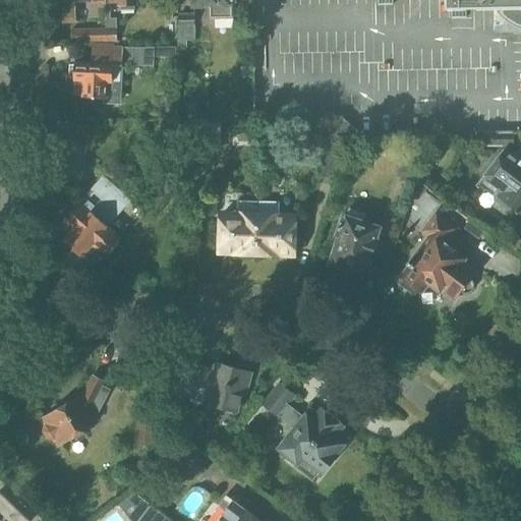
[(106,4),(105,0),(61,0),(62,22),(78,22),(78,3),(92,3),(92,4),(106,4)]
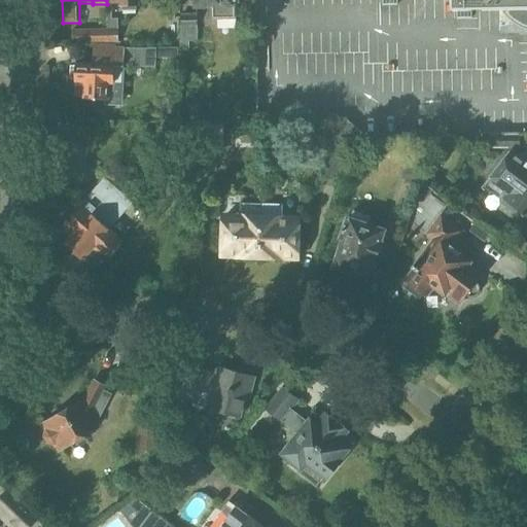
[(106,0),(107,4),(107,30),(108,46),(120,47),(120,43),(118,43),(118,19),(112,20),(112,4),(119,4),(119,6),(123,6),(123,10),(136,9),(136,5),(140,5),(140,3),(142,3),(142,0),(106,0)]
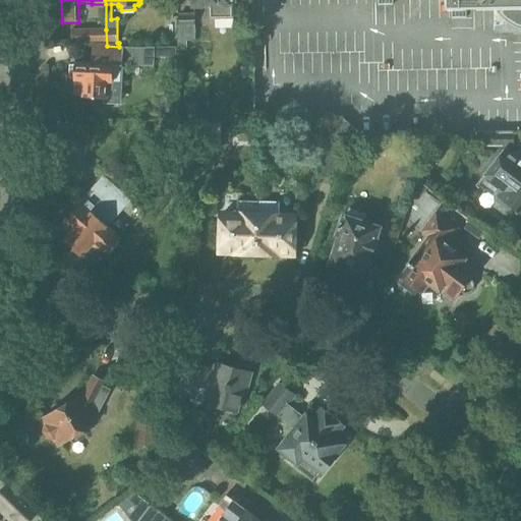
[(233,0),(193,0),(193,9),(209,9),(209,20),(233,19),(233,0)]
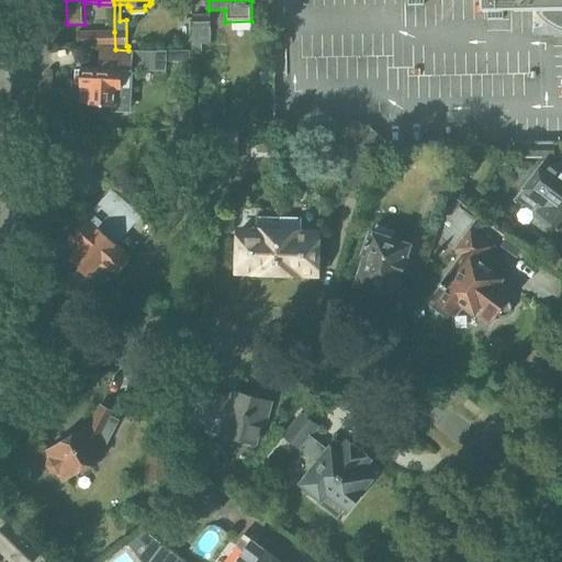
[(561,0),(483,0),(483,8),(485,8),(509,8),(530,7),(534,7),(535,7),(546,21),(554,26),(561,29),(561,0)]
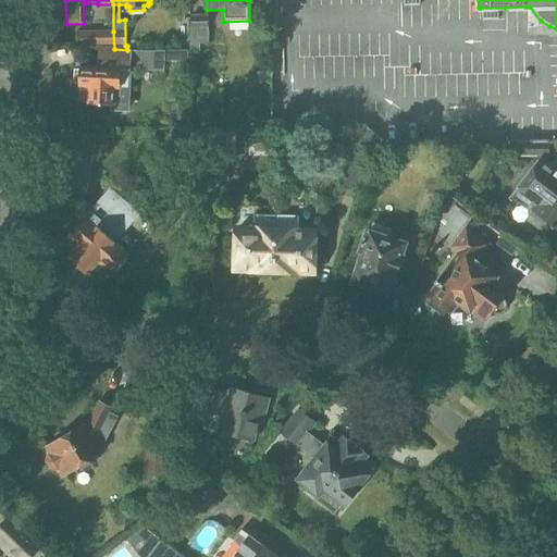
[(190,44),(190,51),(200,51),(200,44),(209,44),(208,14),(190,14),(192,44),(190,44)]
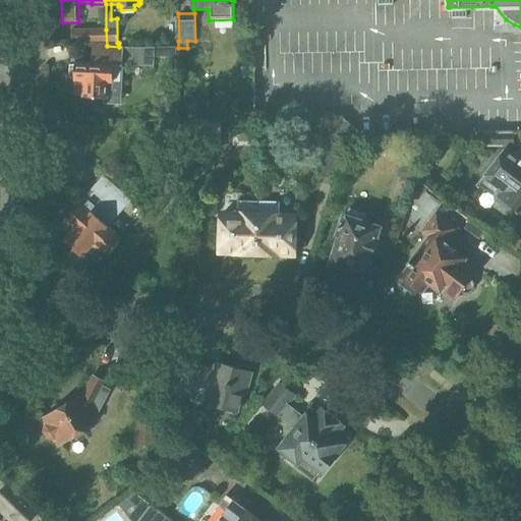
[(92,43),(92,45),(107,46),(106,30),(72,31),(72,44),(92,43)]
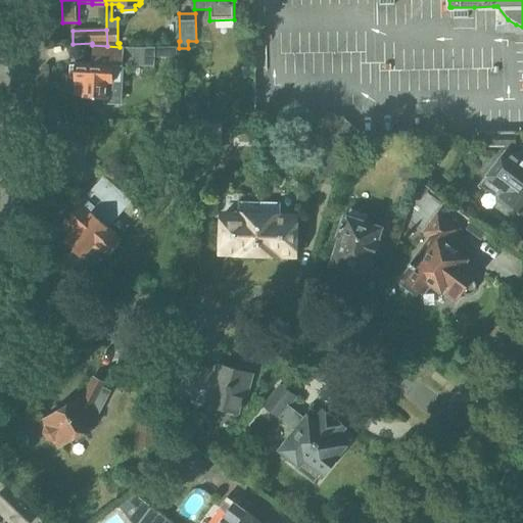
[(155,49),(120,47),(107,46),(92,45),(92,63),(76,62),(76,63),(70,63),(70,79),(75,80),(74,97),(82,97),(82,98),(108,99),(108,84),(113,84),(124,84),(125,65),(155,67),(155,58),(155,54),(155,49)]
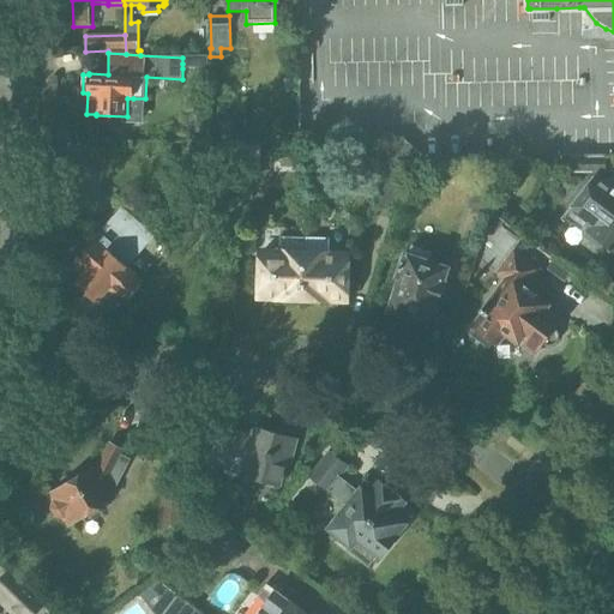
[(182,64),(182,68),(208,68),(209,56),(182,55),(182,58),(182,64)]
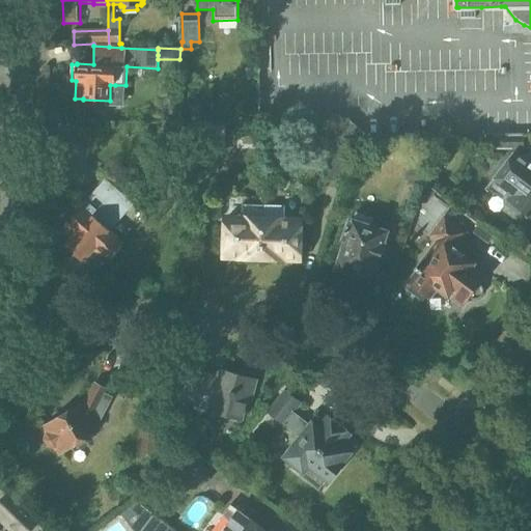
[(244,120),(257,120),(256,109),(249,109),(244,113),(244,120)]
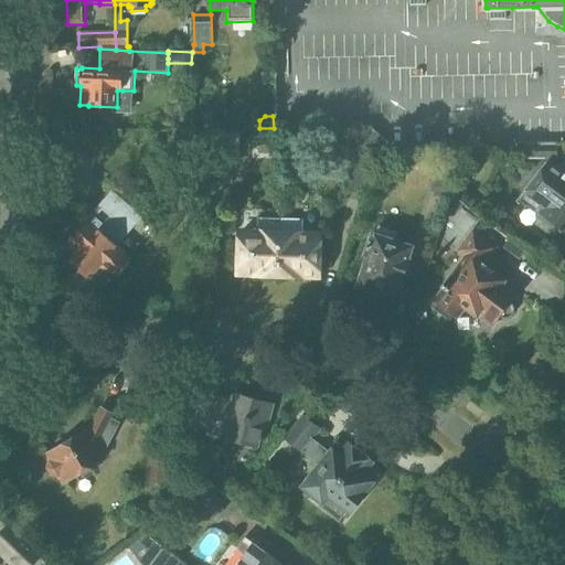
[(370,128),(356,164),(374,171),(384,142),(370,128)]
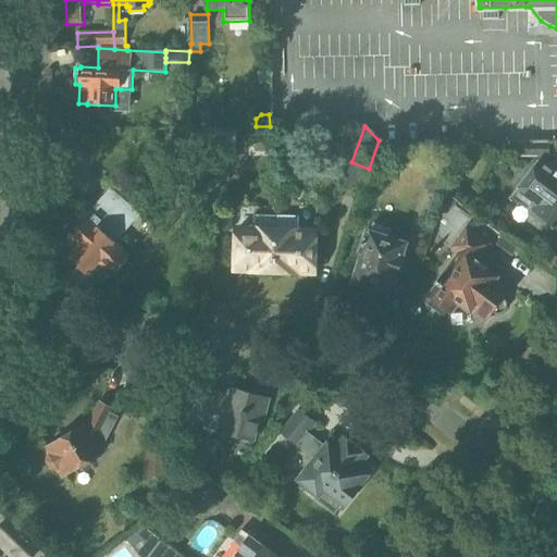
[(192,143),(203,143),(205,141),(203,128),(192,130),(192,143)]
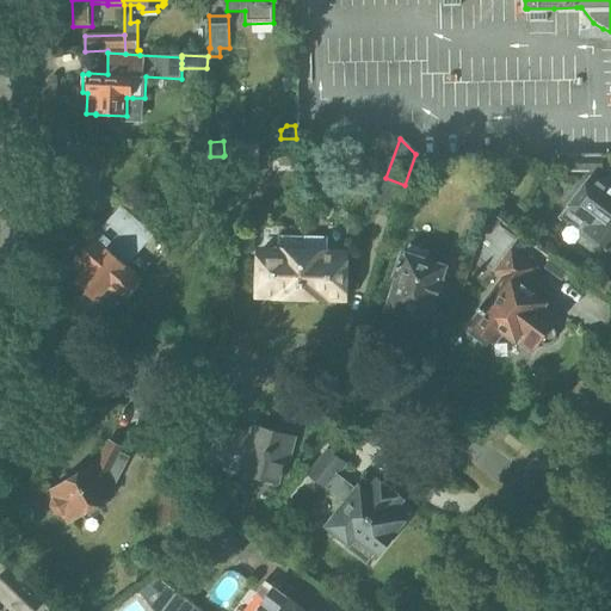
[(603,171),(603,158),(603,156),(569,156),(569,172),(603,171)]
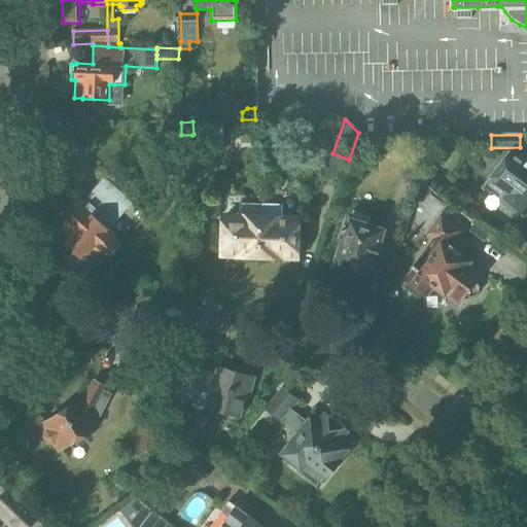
[(526,161),(513,150),(486,185),(526,217),(526,161)]
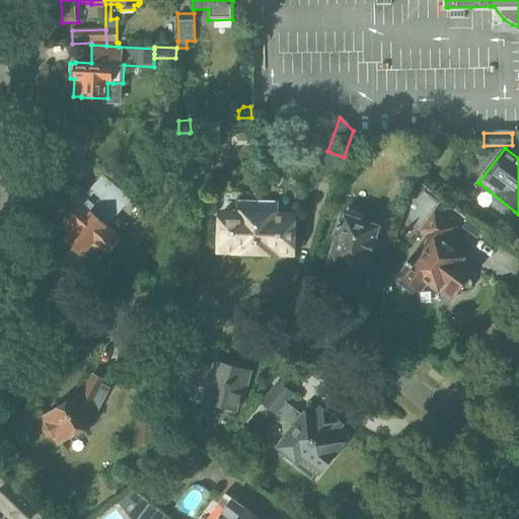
[(424,158),(420,170),(428,173),(432,160),(424,158)]
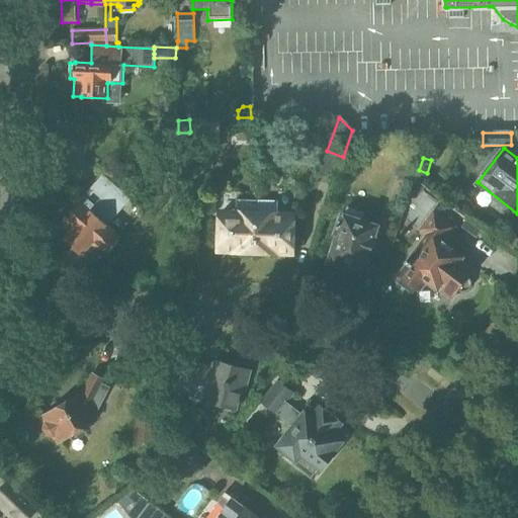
[(127,199),(103,178),(59,229),(72,240),(70,242),(89,259),(99,248),(104,252),(118,237),(104,226),(127,199)]
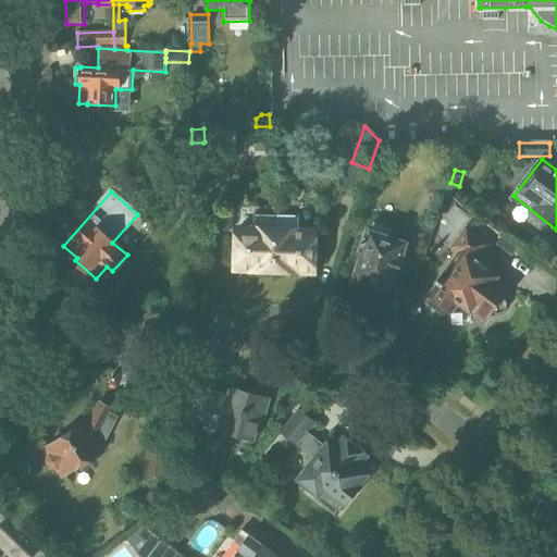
[(274,271),(275,215),(254,214),(254,231),(238,230),(237,265),(255,267),(255,270),(274,271)]
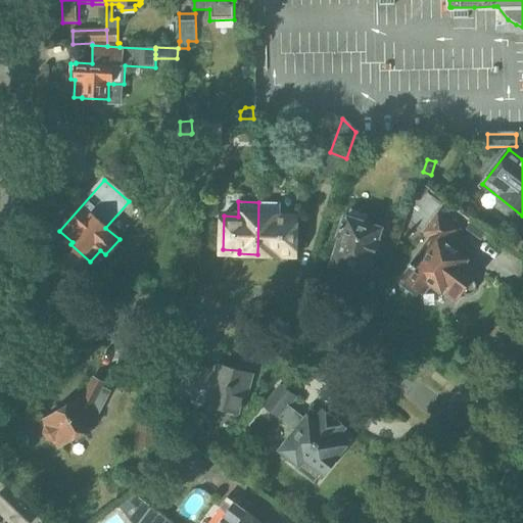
[(281,203),(258,202),(257,254),(277,255),(277,251),(294,252),(295,219),(281,218),(281,203)]
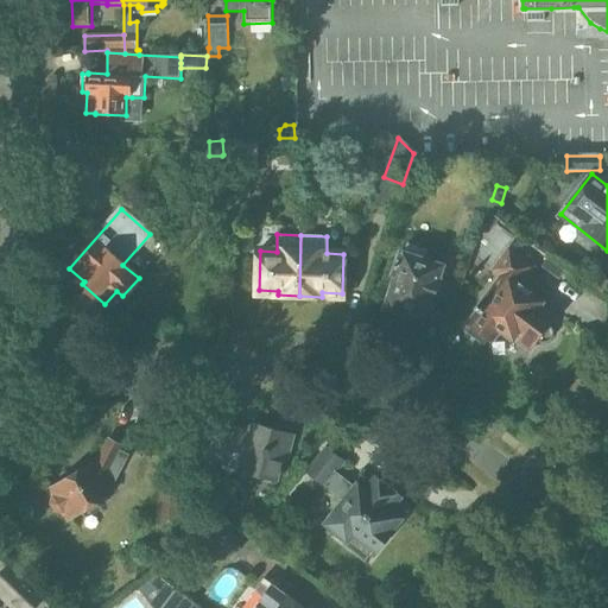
[(401,312),(403,311),(428,321),(448,265),(426,257),(428,251),(409,244),(405,253),(400,252),(392,277),(397,278),(387,305),(386,308),(386,309),(387,311),(387,312),(388,314),(390,315),(391,316),(393,317),(394,317),(397,317),(398,316),(399,316),(400,315),(401,312)]
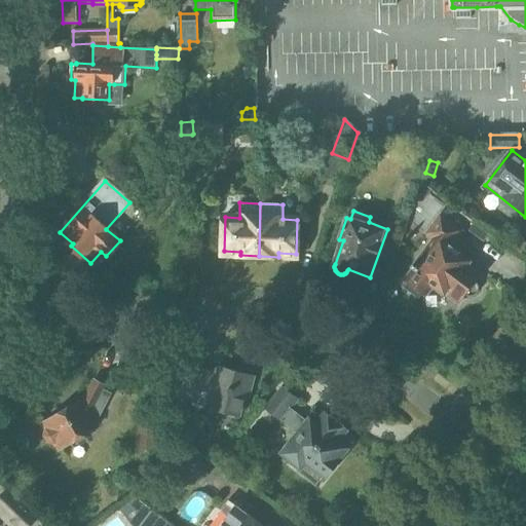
[(424,296),(434,285),(458,304),(465,295),(467,296),(470,296),(471,296),(474,296),(475,295),(476,294),(478,291),(478,290),(479,288),(478,286),(477,283),(476,282),(483,272),(447,246),(459,228),(440,214),(425,233),(433,238),(414,264),(418,267),(408,283),(409,284),(406,288),(419,297),(421,294),(424,296)]
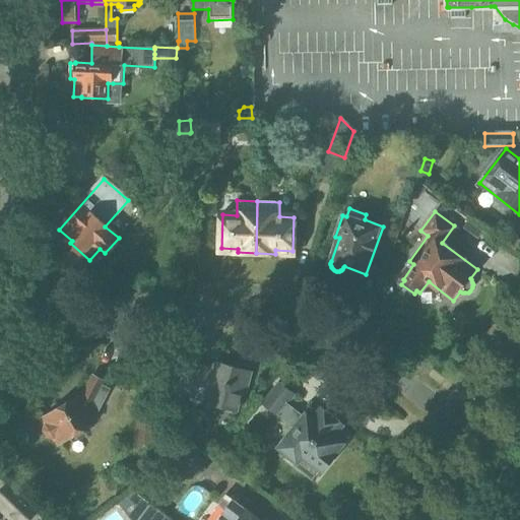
[(223,373),(184,363),(176,392),(215,402),(215,405),(237,411),(242,393),(245,394),(251,373),(225,366),(223,373)]
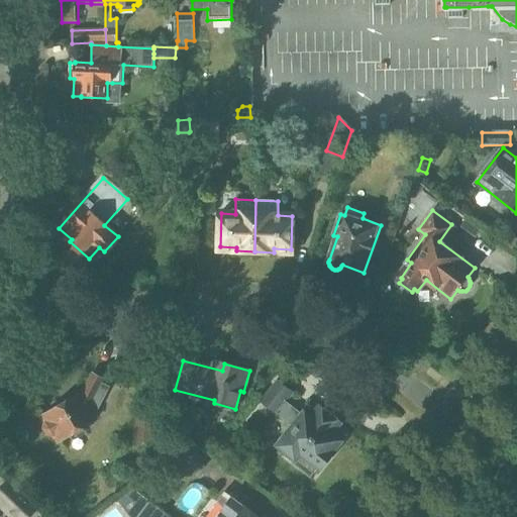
[(99,420),(96,415),(110,387),(104,384),(106,379),(92,372),(82,391),(39,416),(43,422),(41,429),(46,437),(54,439),(57,445),(71,437),(73,441),(86,433),(83,429),(99,420)]
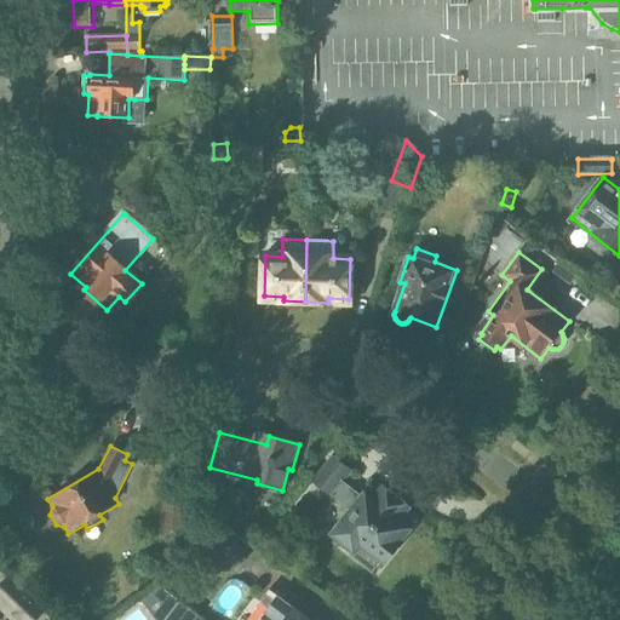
[(361,544),(366,547),(352,556),(371,570),(380,560),(384,562),(391,558),(399,550),(400,541),(413,523),(400,514),(407,504),(384,487),(378,495),(369,488),(362,498),(344,483),(352,472),(332,457),(313,482),(329,494),(329,493),(352,511),(333,534),(355,551),(361,544)]
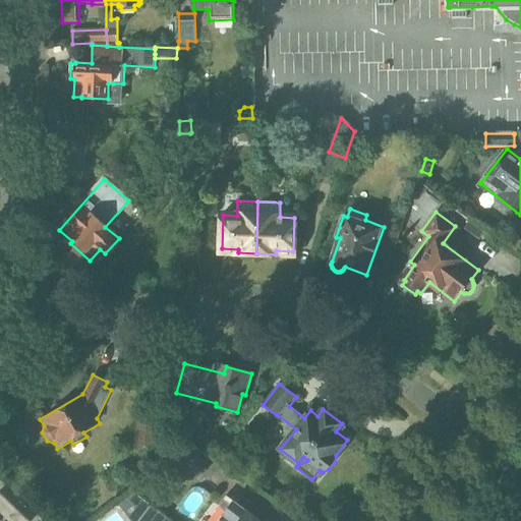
[(215,461),(225,469),(233,458),(223,450),(215,461)]
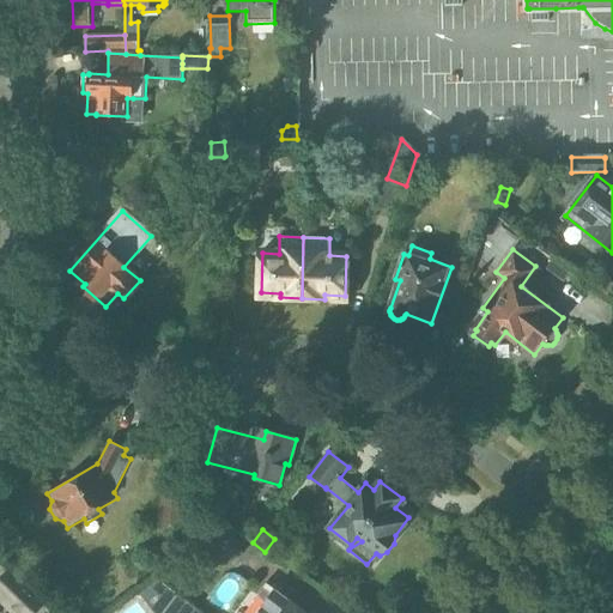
[(13,571),(0,584),(0,599),(14,612),(25,612),(41,598),(13,571)]
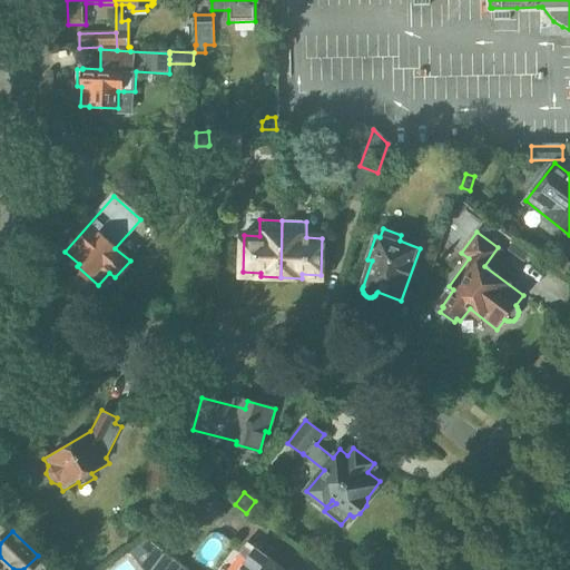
[(140,546),(160,559),(151,569),(187,569),(165,553),(148,540),(140,546)]
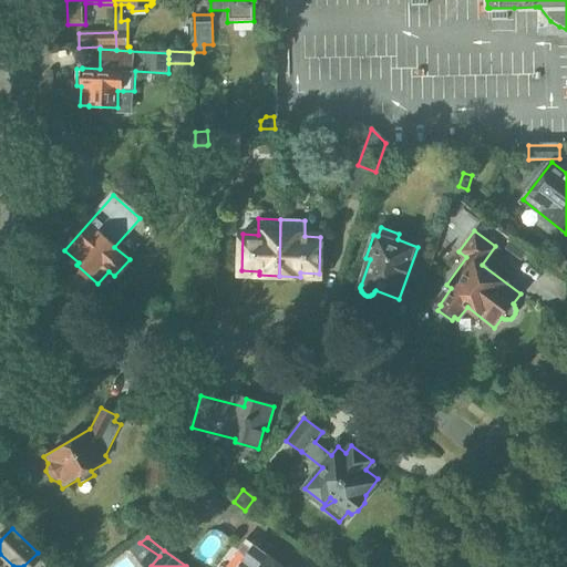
[(284,566),(255,545),(237,566),(284,566)]
